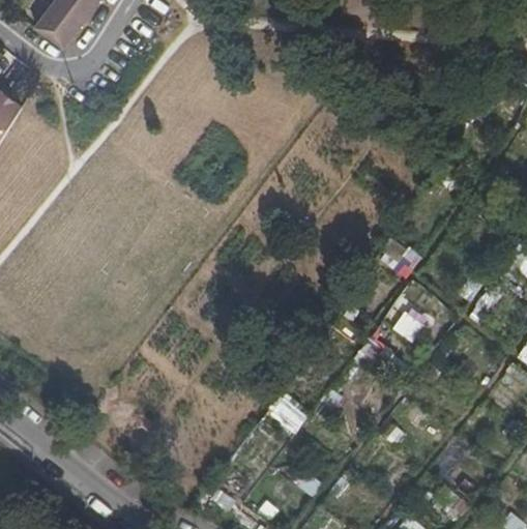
[(55,0),(52,4),(51,4),(33,27),(62,49),(97,0),(55,0)]
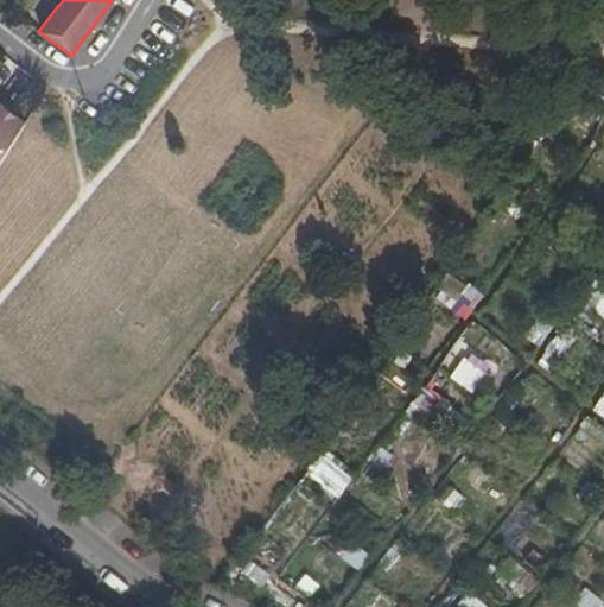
[(0,159),(23,124),(0,105),(0,159)]
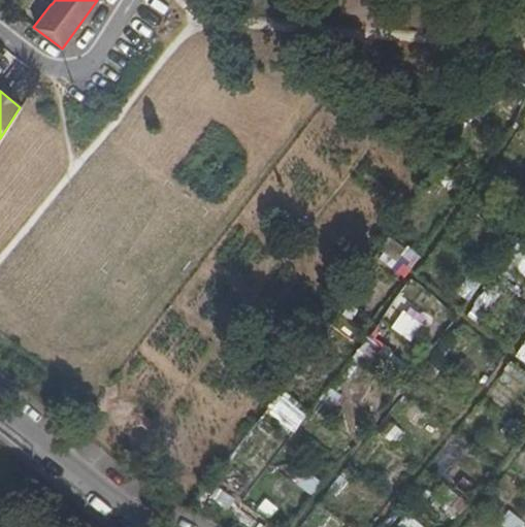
[(411,339),(419,327),(402,317),(395,328),(411,339)]
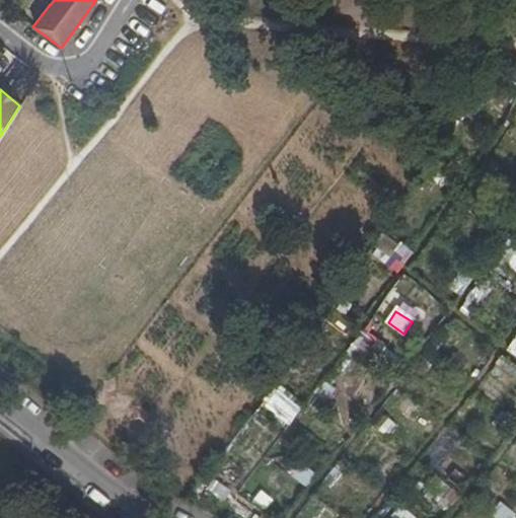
[(261,404),(288,425),(301,408),(273,387),(261,404)]
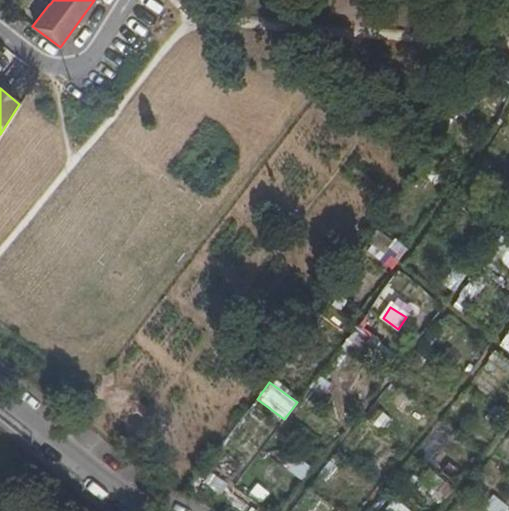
[(508,510),(508,505),(491,495),(483,508),(487,510),(508,510)]
